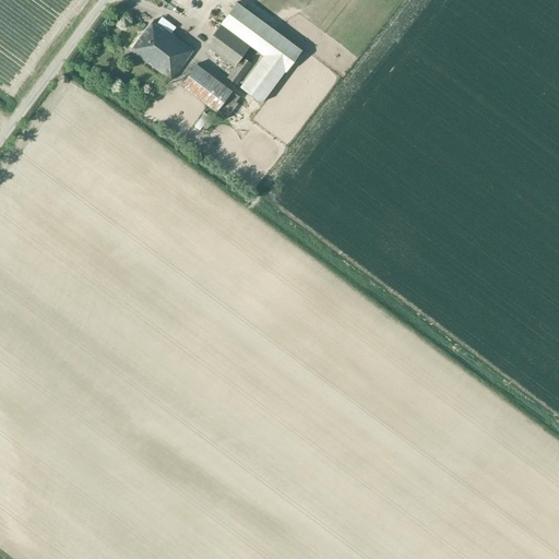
[(302,50),(237,2),(205,46),(235,68),(250,46),(263,56),(240,87),(262,104),(285,72),(286,72),(302,50)]
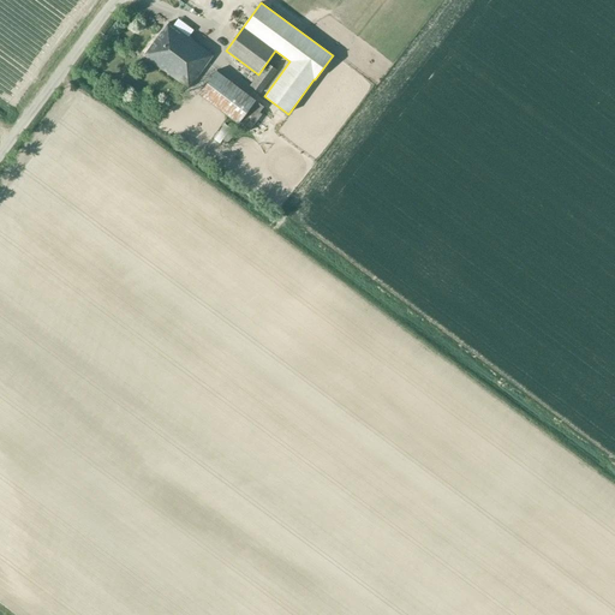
[(169,23),(144,57),(189,89),(214,55),(189,37),(193,30),(178,19),(173,25),(169,23)]
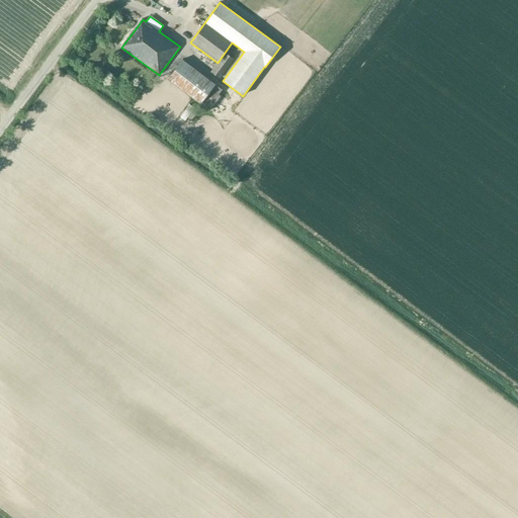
[(220,79),(233,59),(225,53),(210,72),(220,79)]
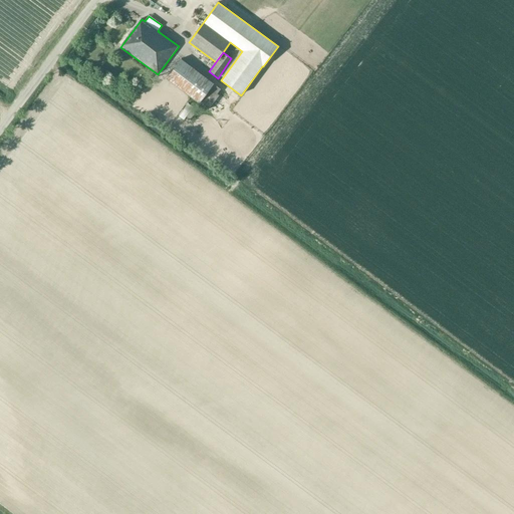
[(306,66),(310,62),(300,55),(297,59),(306,66)]
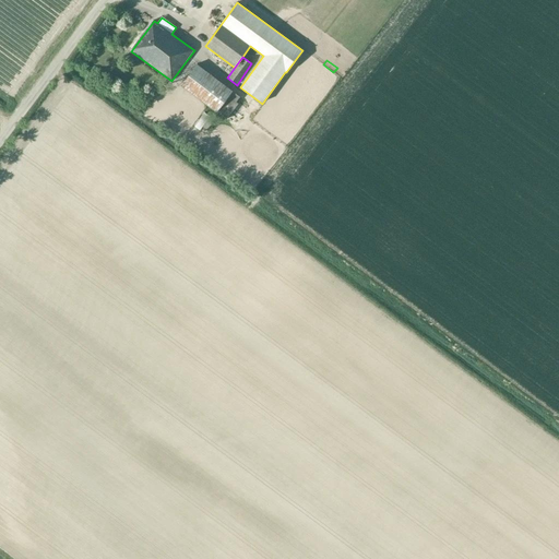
[(237,103),(240,98),(197,64),(180,85),(237,128),(249,111),(237,103)]
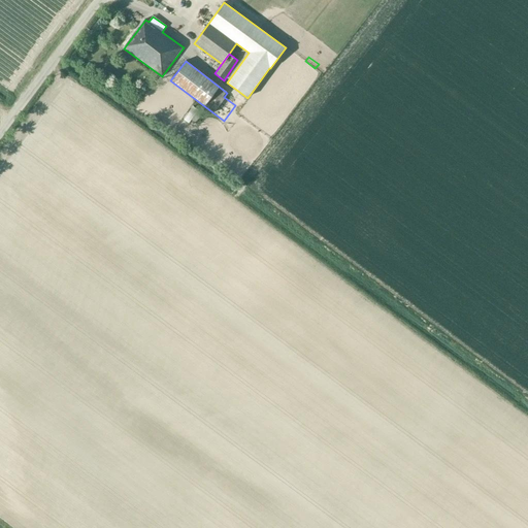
[(150,103),(141,111),(149,118),(156,109),(150,103)]
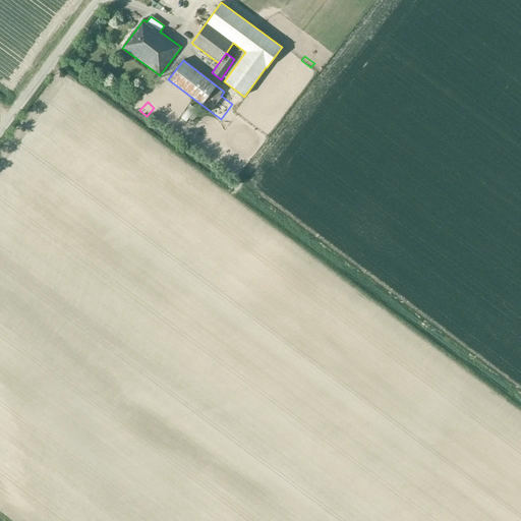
[(148,119),(154,125),(159,120),(153,114),(148,119)]
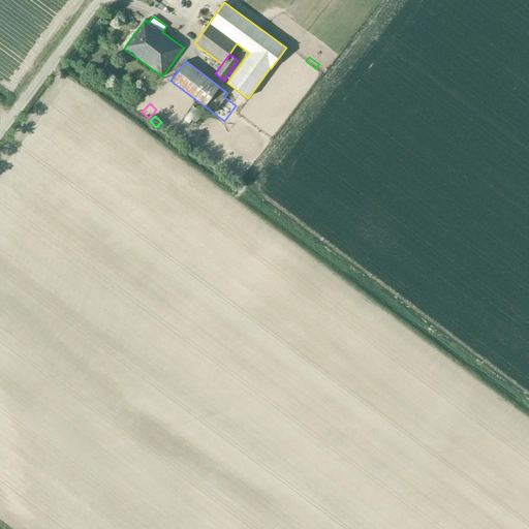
[(193,131),(199,119),(193,116),(186,128),(193,131)]
